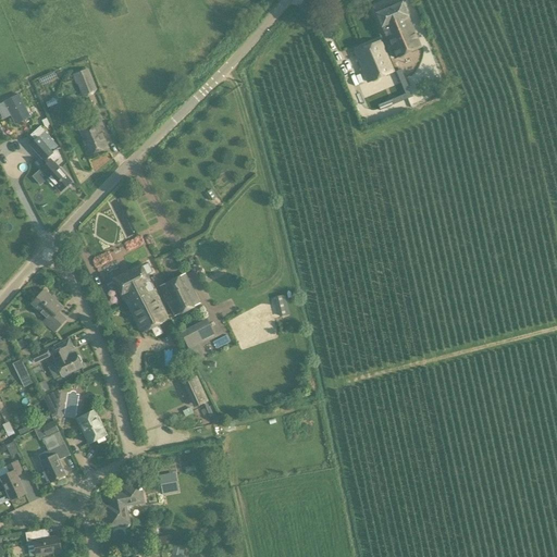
[(401,3),(376,13),(395,58),(420,47),(401,3)]
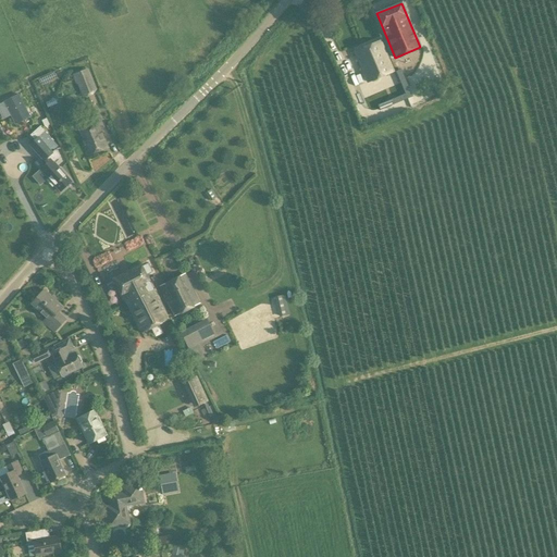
[(394,72),(394,71),(399,69),(396,60),(391,63),(381,40),(354,51),(367,84),(394,72)]
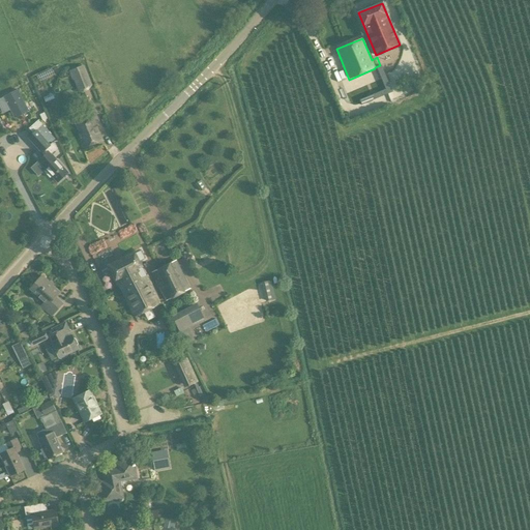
[(74,79),(78,91),(91,86),(83,65),(69,71),(72,80),(74,79)]
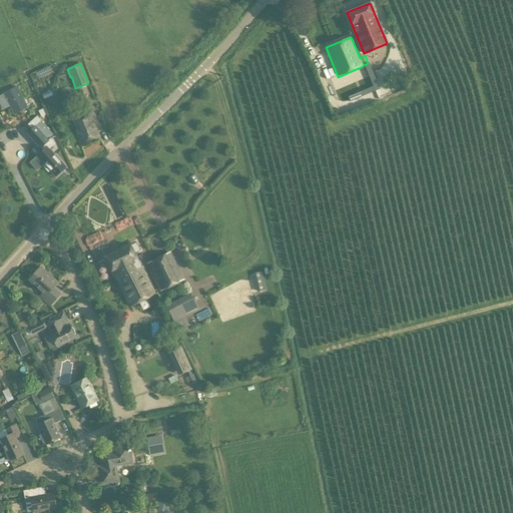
[(369,64),(364,66),(373,86),(364,90),(366,95),(380,89),(369,64)]
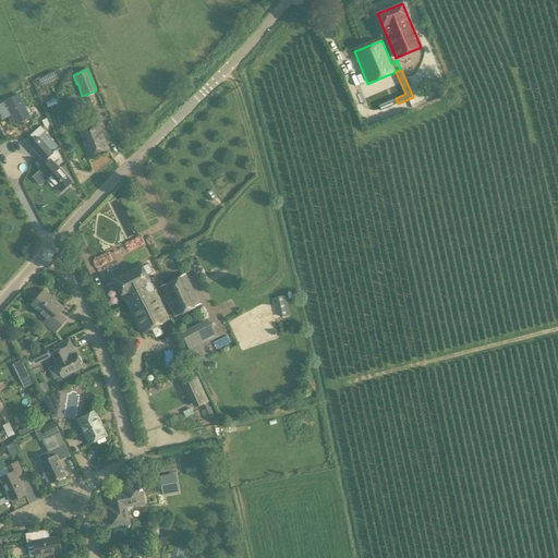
[(390,107),(388,101),(378,106),(380,111),(390,107)]
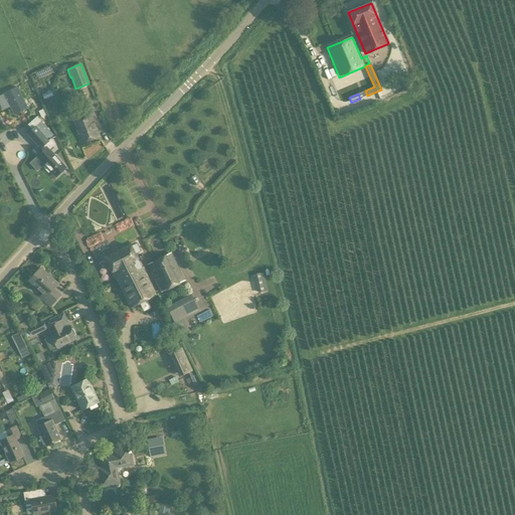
[(7,99),(10,107),(14,116),(22,112),(14,96),(7,99)]
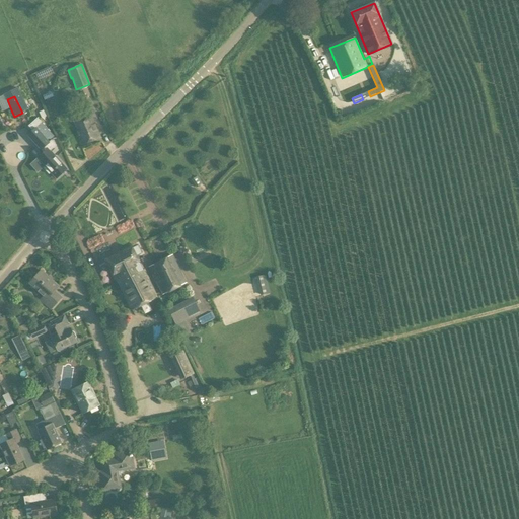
[(82,145),(99,138),(90,116),(73,122),(82,145)]
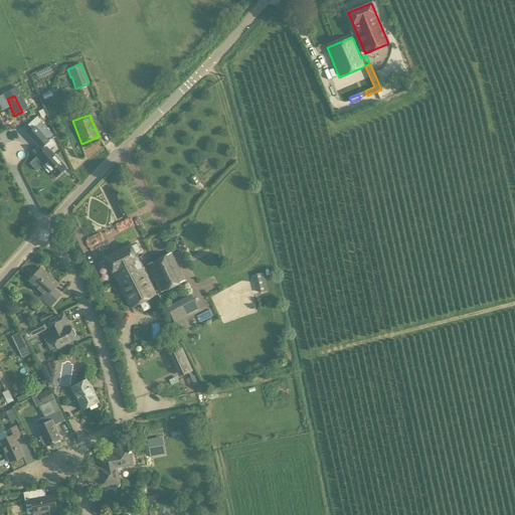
[(35,129),(30,133),(39,144),(43,140),(47,145),(56,136),(38,116),(30,124),(35,129)]
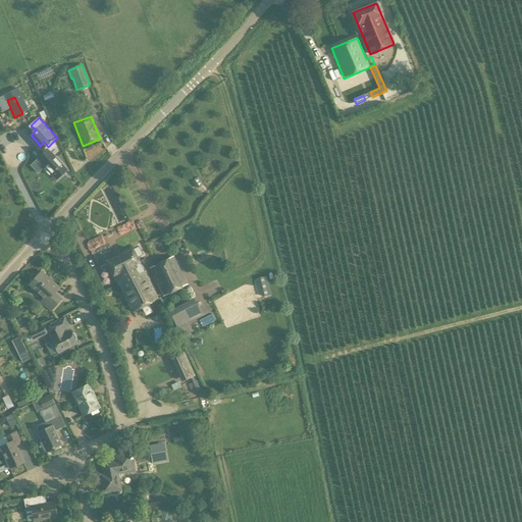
[(41,162),(46,167),(45,167),(56,179),(66,170),(55,158),(56,157),(51,153),(41,162)]
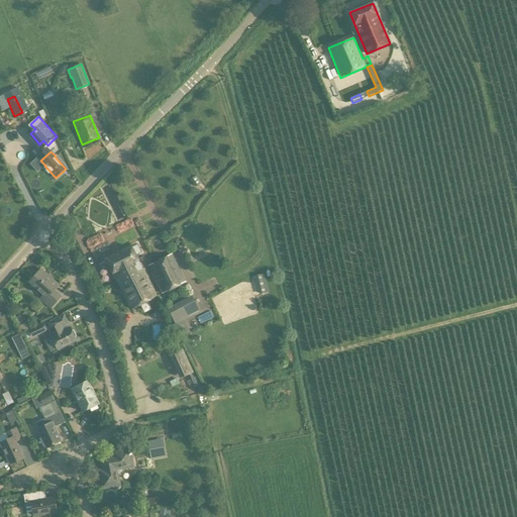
[(196,176),(191,180),(195,186),(201,183),(196,176)]
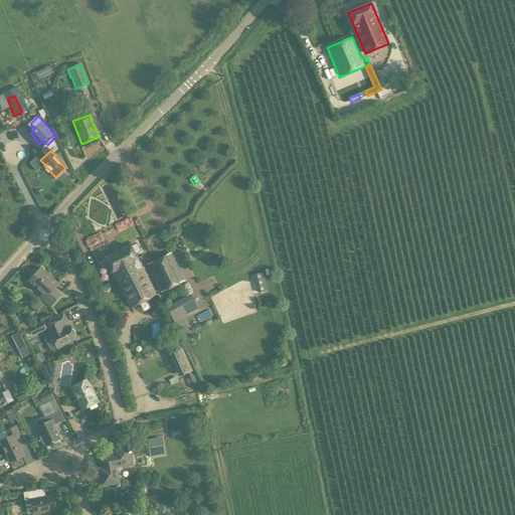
[(107,260),(117,281),(142,268),(136,255),(135,254),(141,251),(137,244),(107,260)]
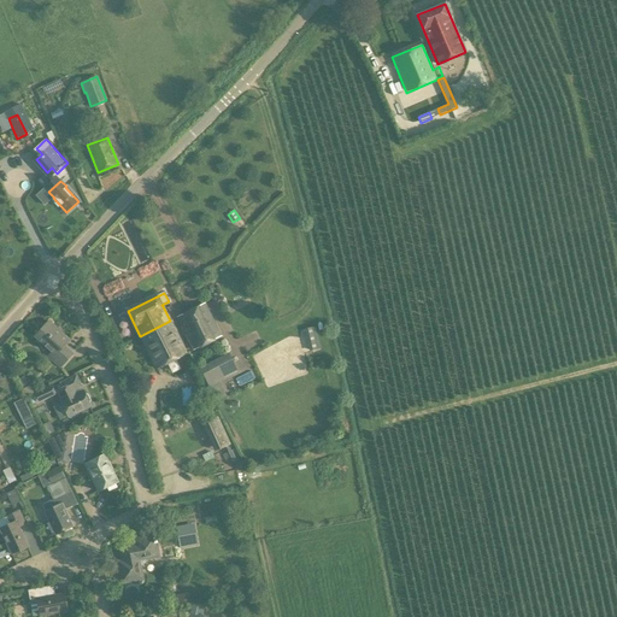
[(193,351),(221,336),(205,303),(176,317),(193,351)]
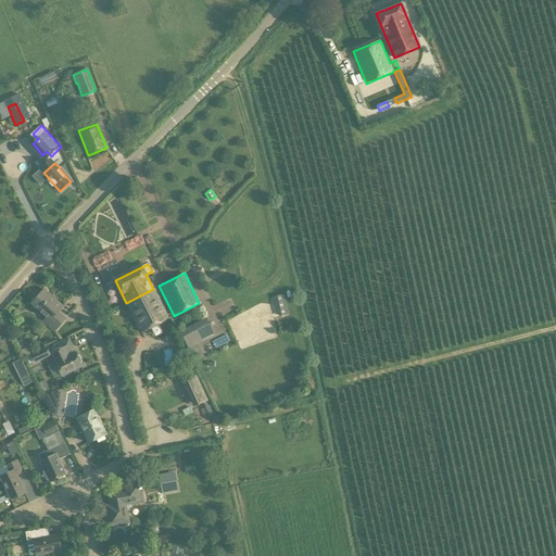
[(63,306),(43,289),(30,303),(46,317),(42,320),(54,331),(65,318),(58,312),(63,306)]
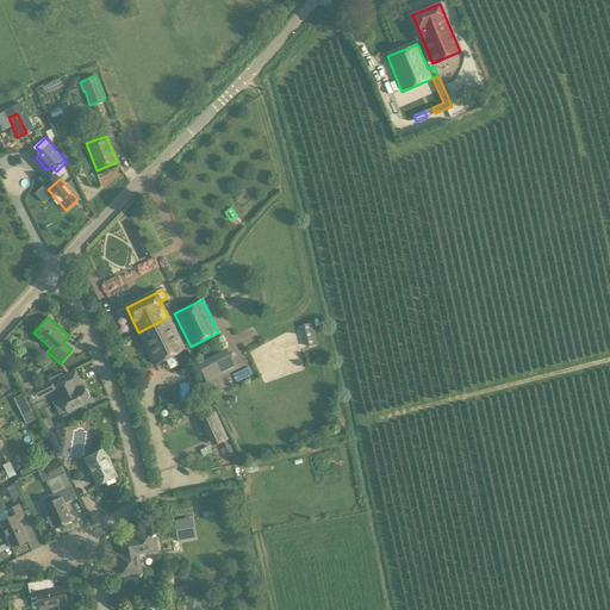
[(185,350),(168,317),(138,332),(155,365),(185,350)]
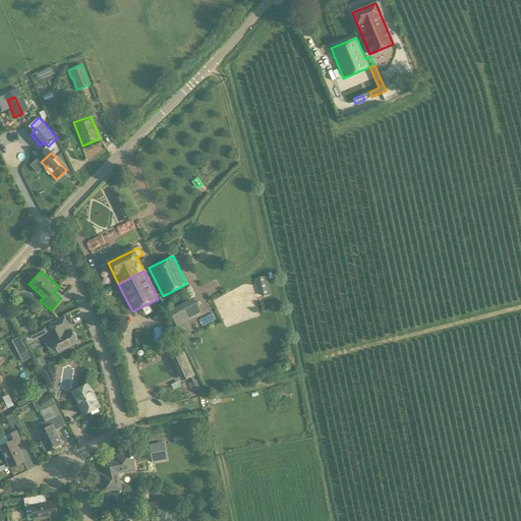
[(271,294),(267,276),(256,278),(262,296),(271,294)]
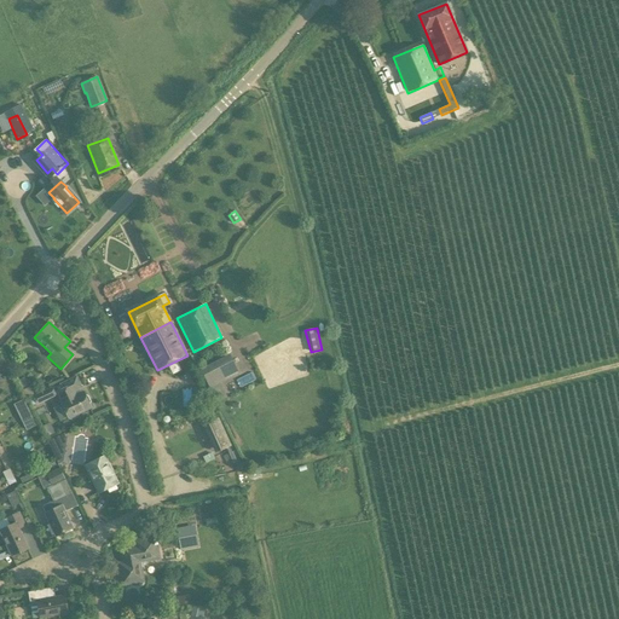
[(207,382),(217,403),(226,398),(210,368),(202,372),(207,382)]
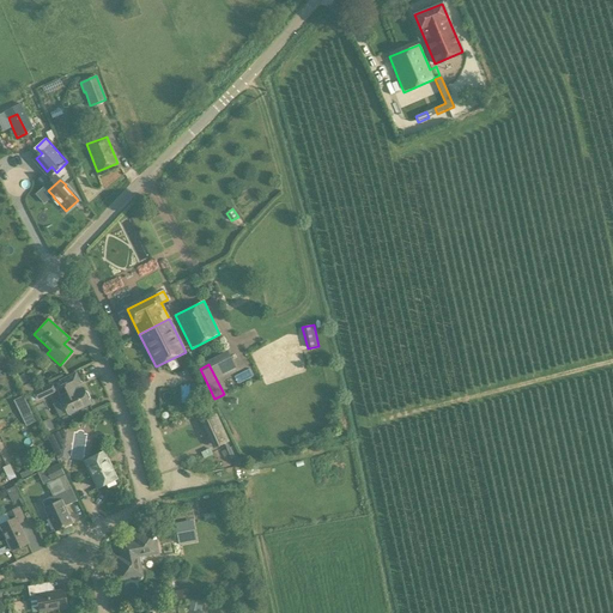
[(84,380),(97,376),(95,368),(82,371),(84,380)]
